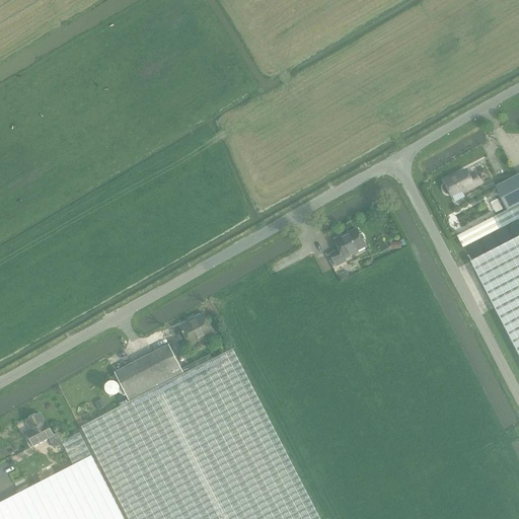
[(443,187),(443,188),(443,189),(445,193),(446,194),(447,194),(448,194),(449,194),(450,193),(456,203),(465,198),(461,190),(463,189),(465,192),(480,183),(474,172),(469,175),(466,170),(445,181),(446,183),(445,184),(444,184),(444,186),(443,186),(443,187)]
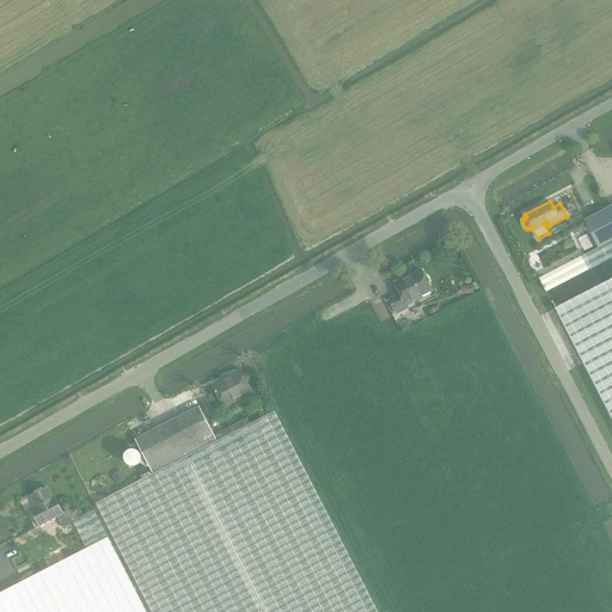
[(611,206),(585,220),(599,248),(539,279),(546,293),(611,258),(611,206)]
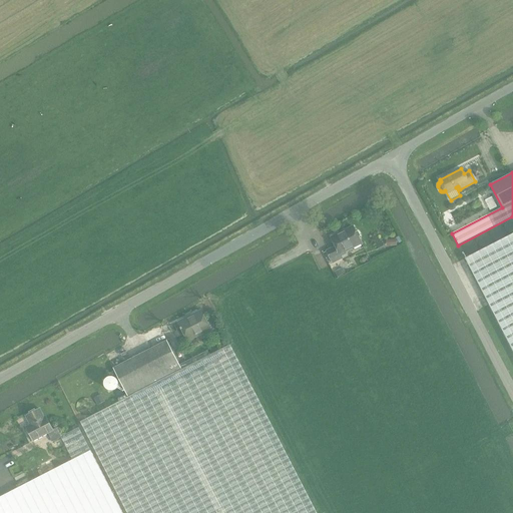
[(336,246),(327,251),(333,264),(342,259),(340,254),(362,243),(359,237),(360,235),(358,231),(356,231),(354,227),(339,234),(338,233),(331,237),(336,246)]
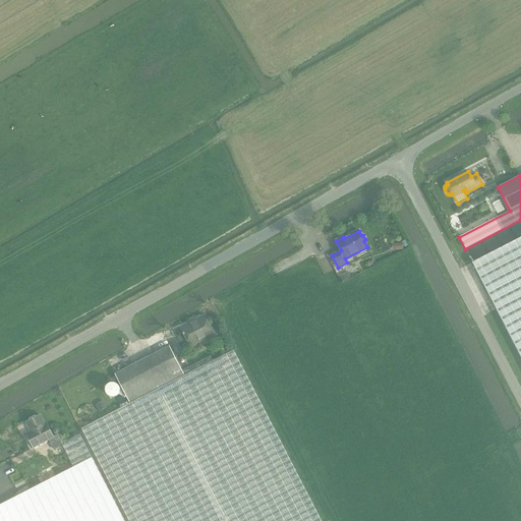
[(520,237),(472,263),(520,356),(520,237)]
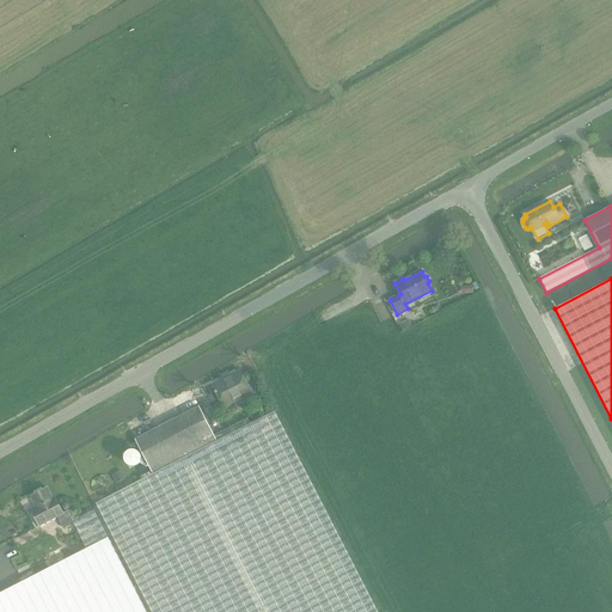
[(412,325),(409,319),(399,325),(403,330),(412,325)]
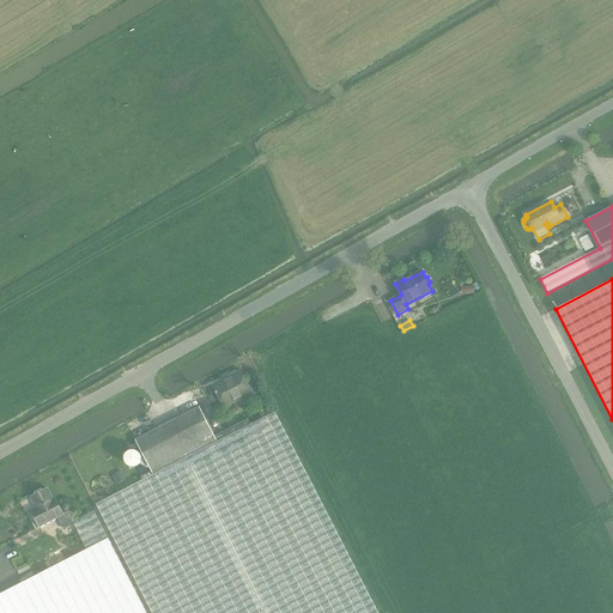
[(241,371),(213,386),(224,408),(252,394),(241,371)]
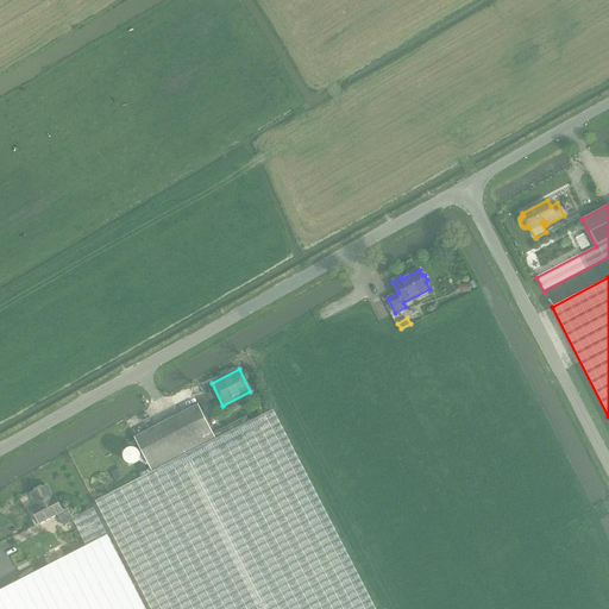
[(376,608),(274,409),(249,422),(246,416),(213,433),(199,405),(135,438),(152,472),(96,501),(151,608),(376,608)]
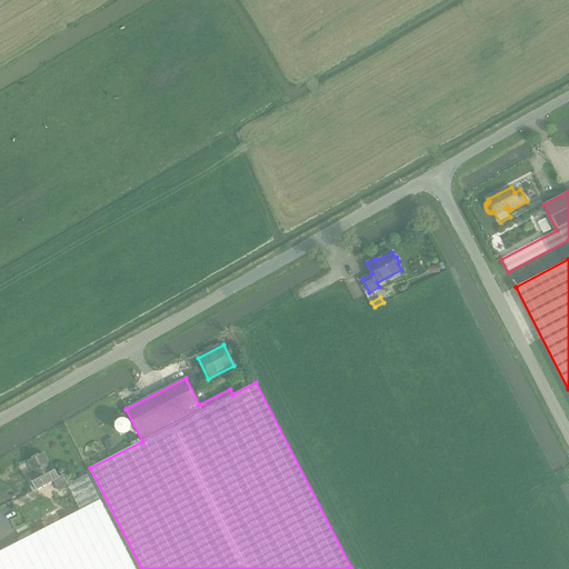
[(117,446),(113,438),(105,442),(109,450),(117,446)]
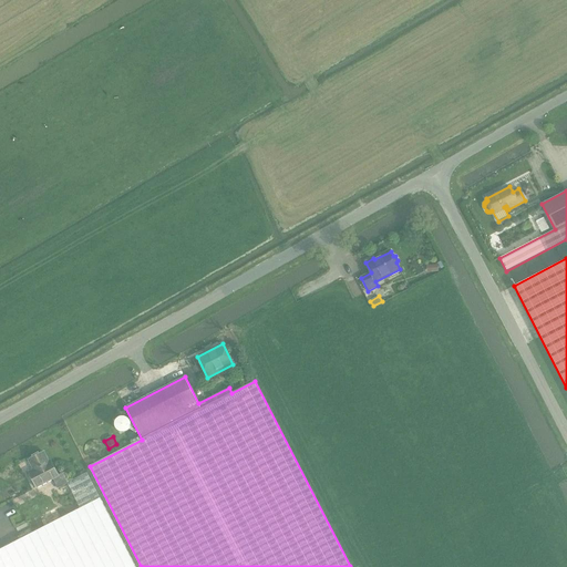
[(59,490),(68,484),(81,508),(61,518),(57,511),(40,519),(44,527),(0,549),(0,566),(135,566),(88,473),(70,482),(64,472),(59,475),(51,461),(49,462),(44,453),(29,460),(34,470),(29,473),(37,487),(53,478),(59,490)]
